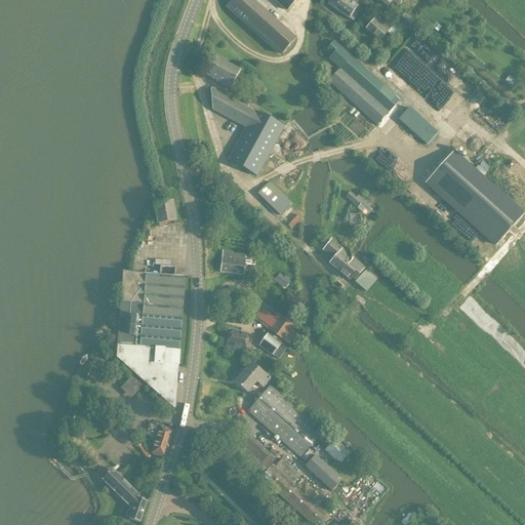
[(235,0),(229,7),(282,54),(295,39),(251,0),(235,0)]
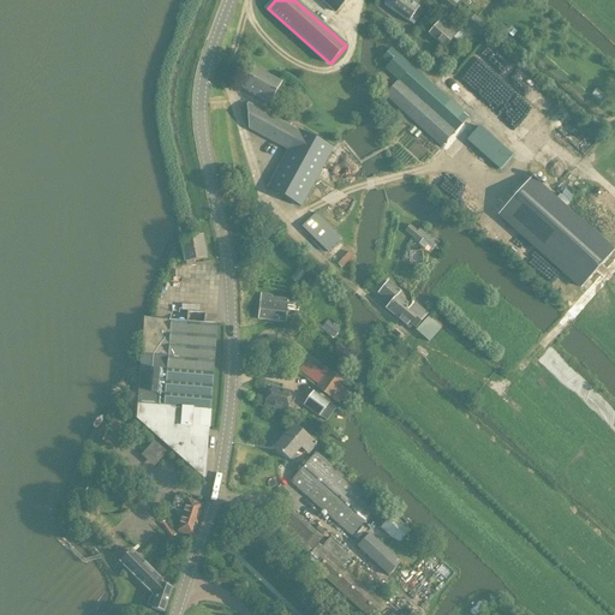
[(322,0),(336,12),(347,0),(322,0)]
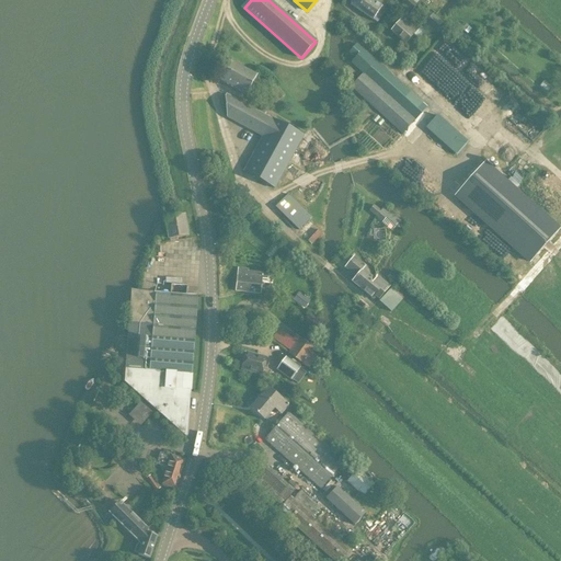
[(377,23),(386,9),(373,0),(353,0),(351,4),(377,23)]
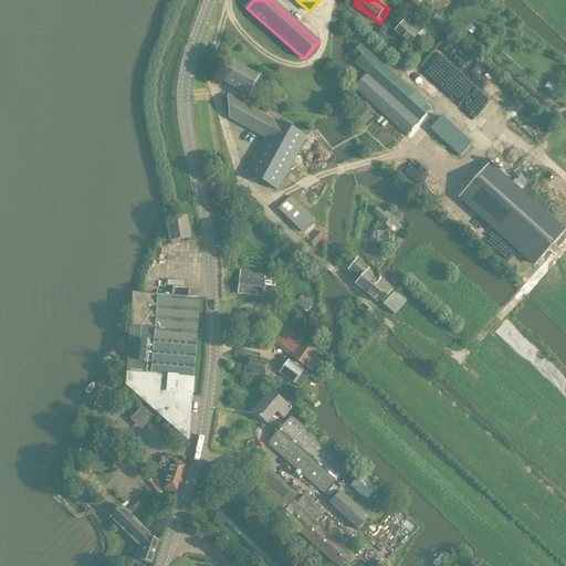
[(410,0),(407,4),(415,11),(420,4),(415,0),(410,0)]
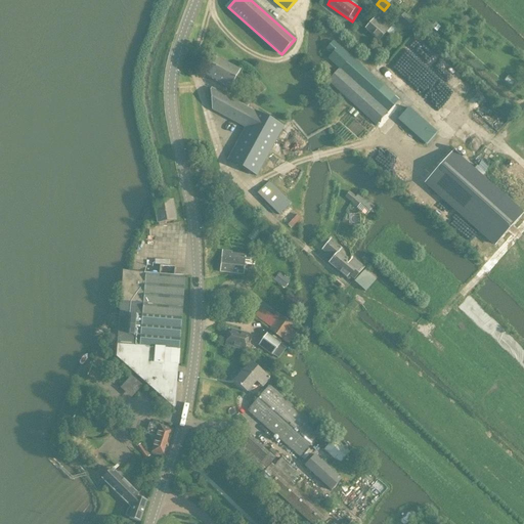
[(413,23),(404,13),(396,22),(406,31),(413,23)]
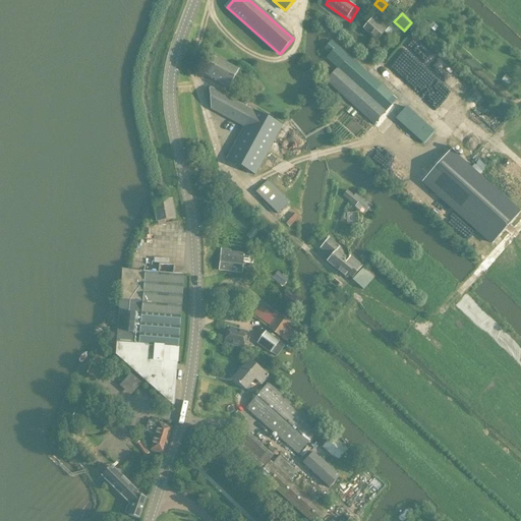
[(363,29),(377,41),(389,26),(375,14),(363,29)]
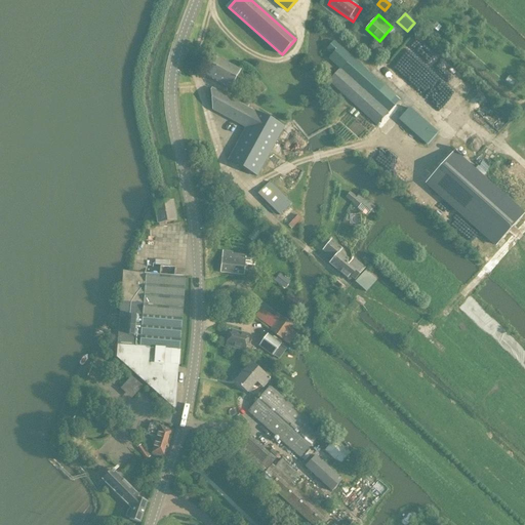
[(334,42),(326,50),(332,55),(329,59),(339,69),(328,82),(372,121),(368,125),(373,130),(376,125),(400,101),(399,101),(339,47),(334,42)]
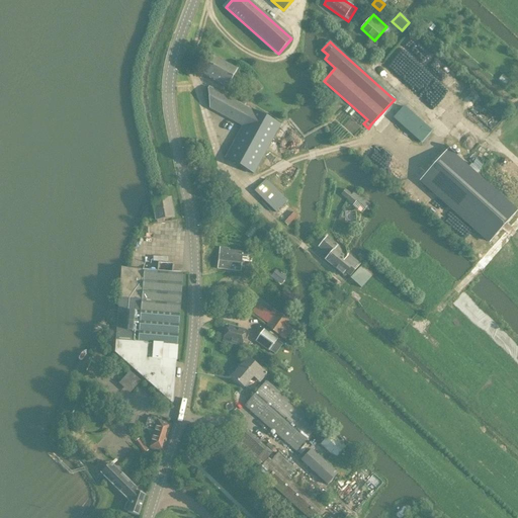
[(228,88),(237,70),(208,55),(199,73),(228,88)]
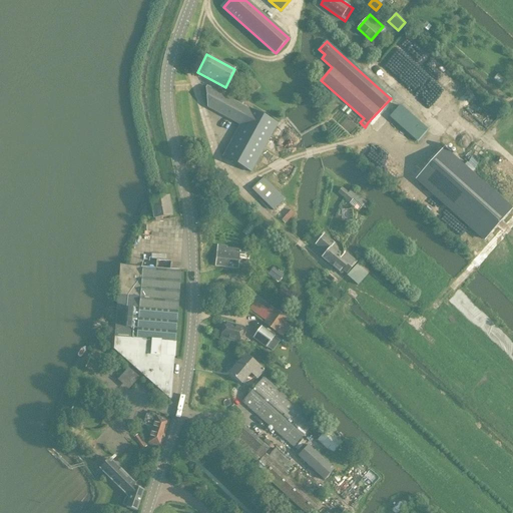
[(251,95),(260,88),(252,79),(243,86),(251,95)]
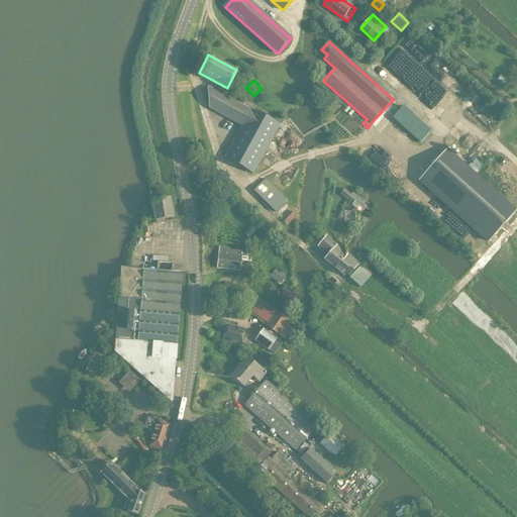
[(253,174),(280,125),(250,110),(208,87),(207,89),(209,108),(241,126),(224,158),(253,174)]
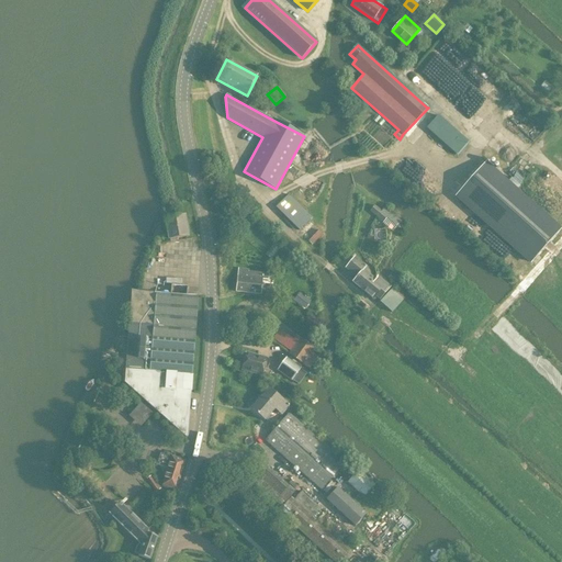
[(468,144),(438,116),(427,128),(457,156),(468,144)]
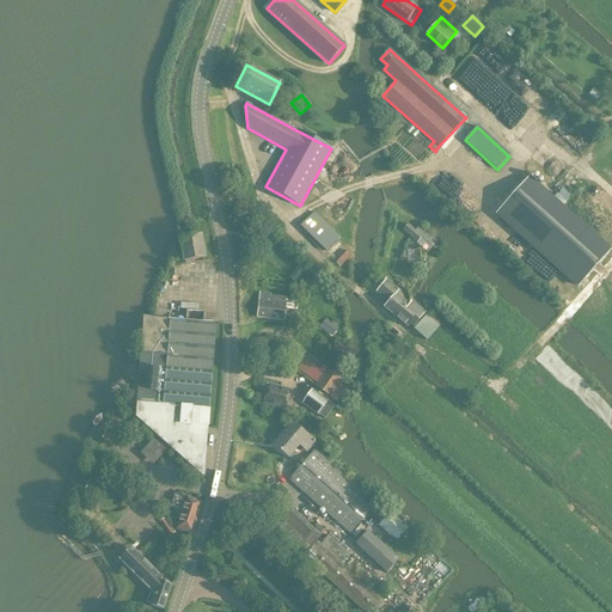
[(530,176),(495,215),(505,224),(577,288),(610,252),(611,249),(546,191),(530,176)]
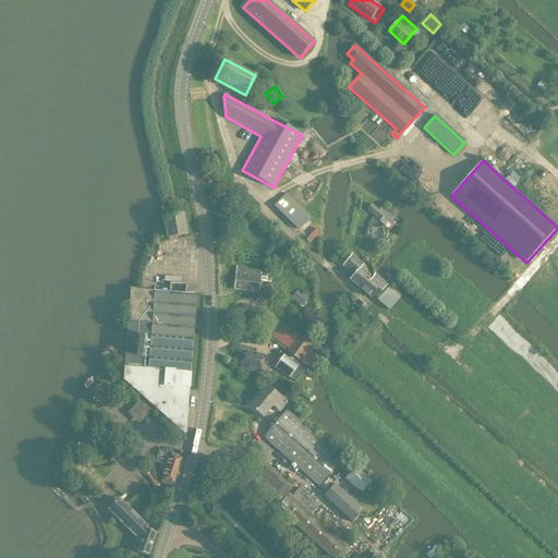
[(274,206),(281,214),(293,201),(287,193),(274,206)]
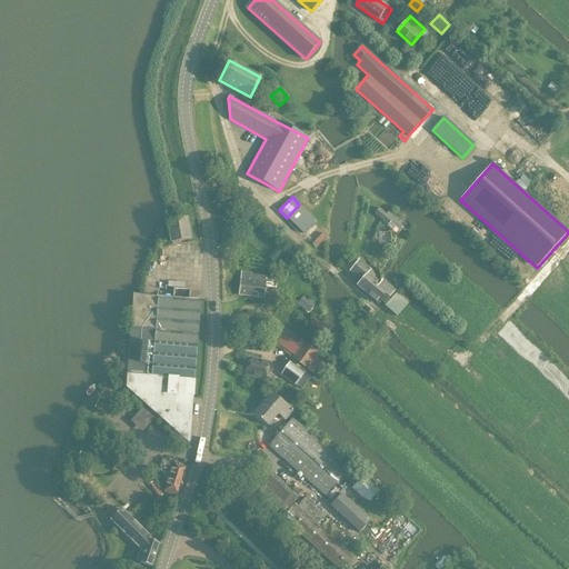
[(375,215),(381,220),(388,226),(392,220),(379,209),(375,215)]
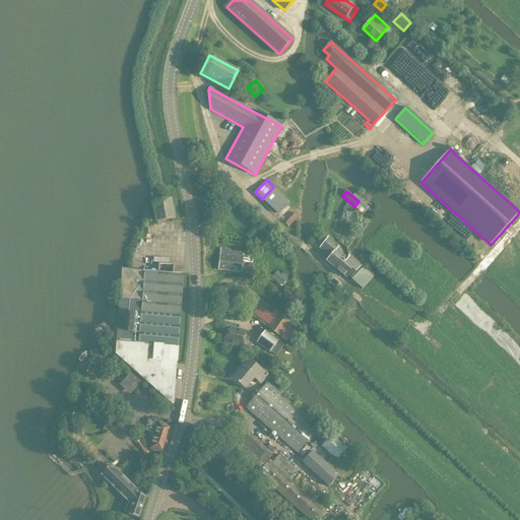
[(152,203),(156,222),(157,221),(158,223),(165,222),(164,220),(175,219),(172,200),(152,203)]
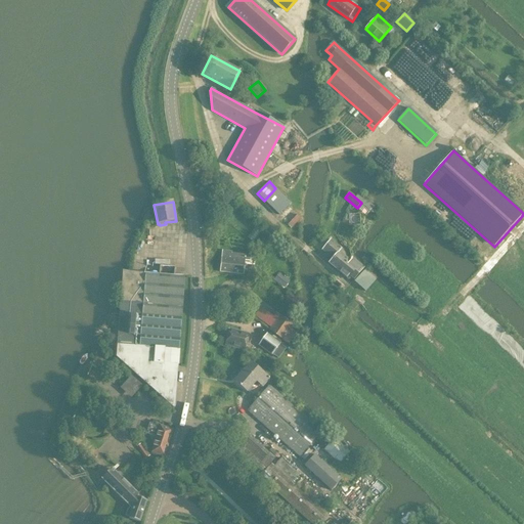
[(281,219),(280,220),(291,229),(301,219),(291,209),(281,219)]
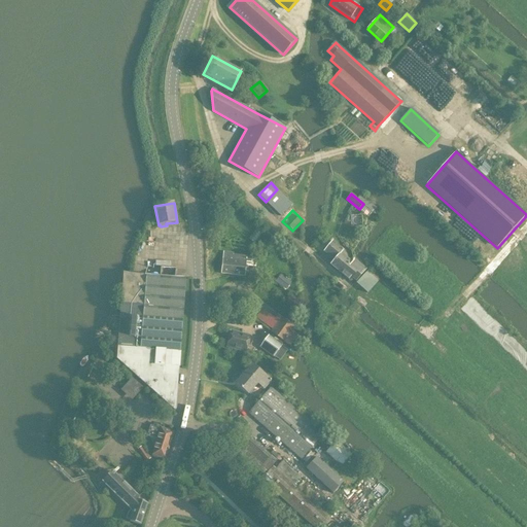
[(335,260),(330,265),(349,281),(352,278),(356,281),(365,270),(354,259),(351,262),(341,253),(343,250),(332,242),(324,252),(335,260)]
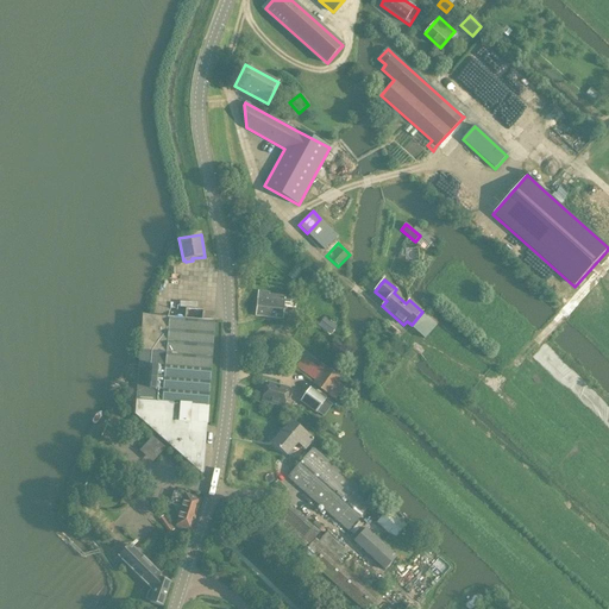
[(282,320),(283,307),(295,308),(296,299),(267,295),(267,293),(259,293),(258,301),(256,316),(282,320)]
